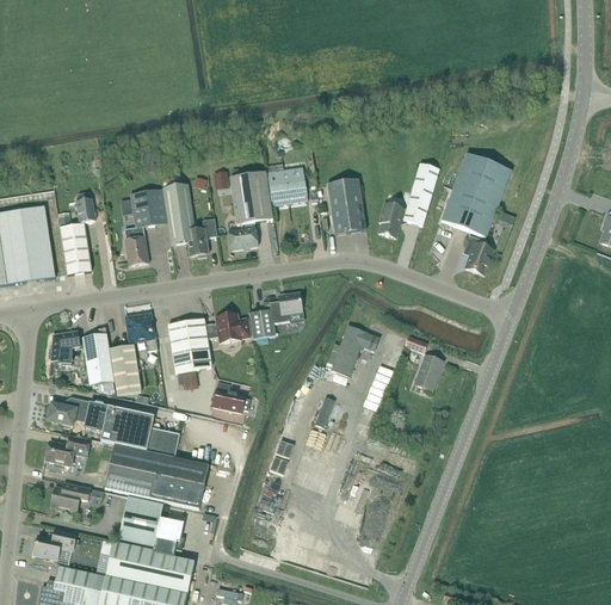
[(467,152),(442,218),(486,235),(512,168),(467,152)]
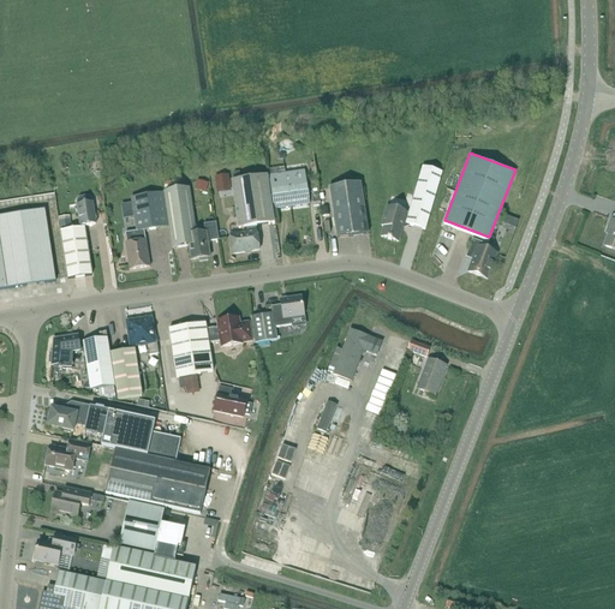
[(410,210),(407,220),(425,226),(442,168),(423,162),(410,210)]
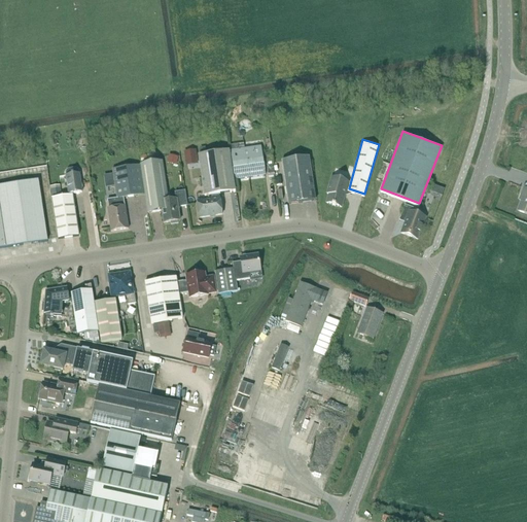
[(261,142),(231,147),(235,176),(266,171),(261,142)]
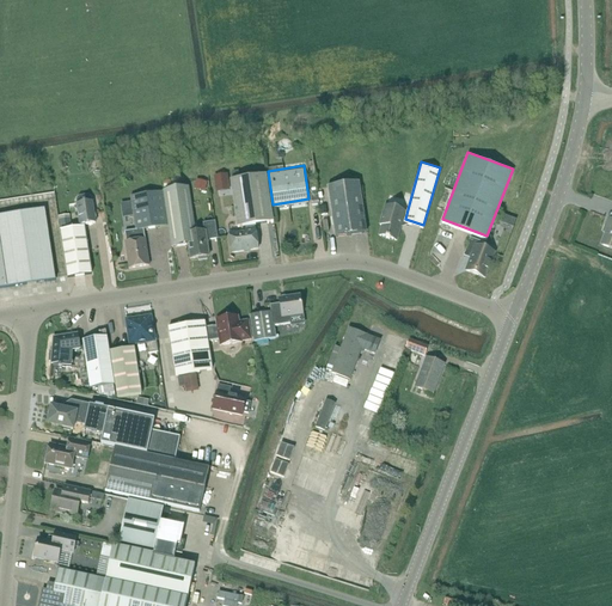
[(228,169),(214,171),(216,188),(231,185),(228,169)]
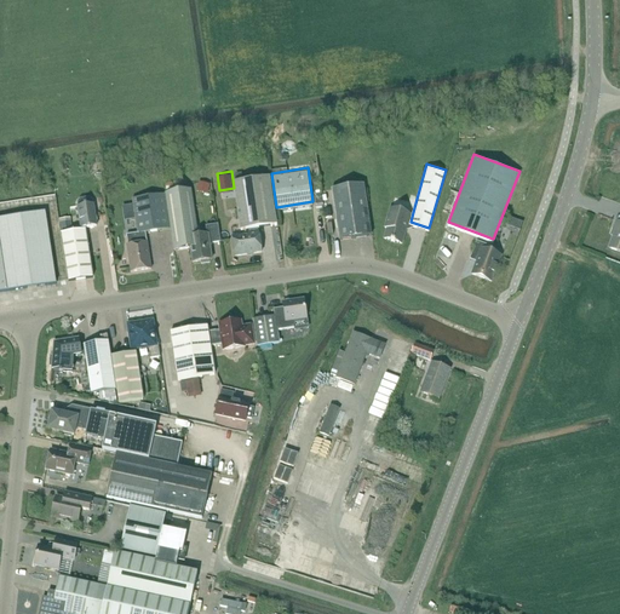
[(245,225),(258,224),(277,221),(270,173),(234,178),(241,227),(245,225)]
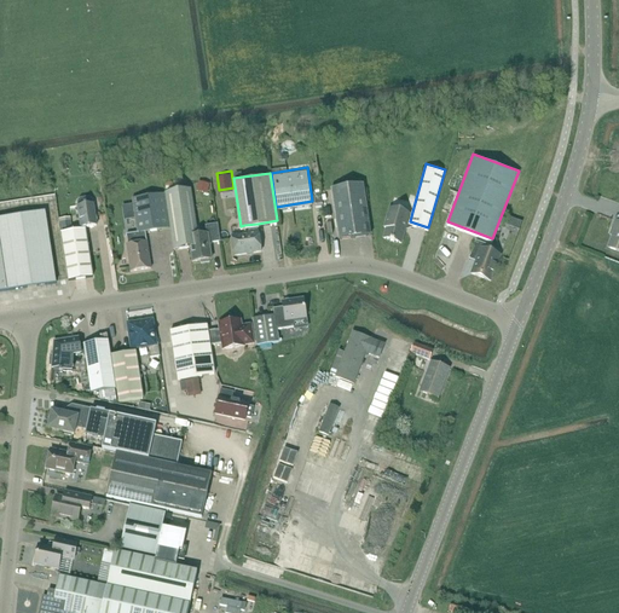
[(198,177),(197,186),(208,189),(209,178),(198,177)]
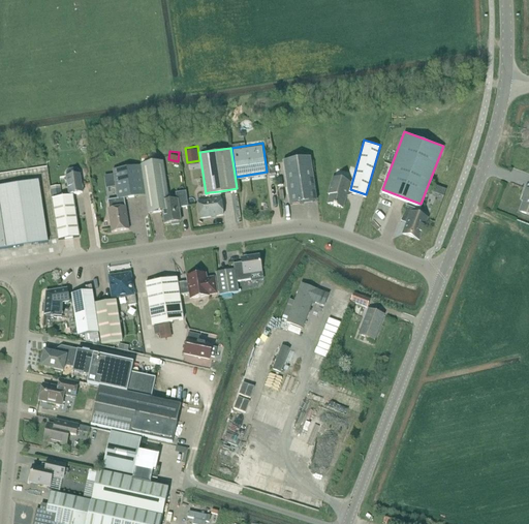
[(311,154),(283,158),(290,202),(317,197),(311,154)]
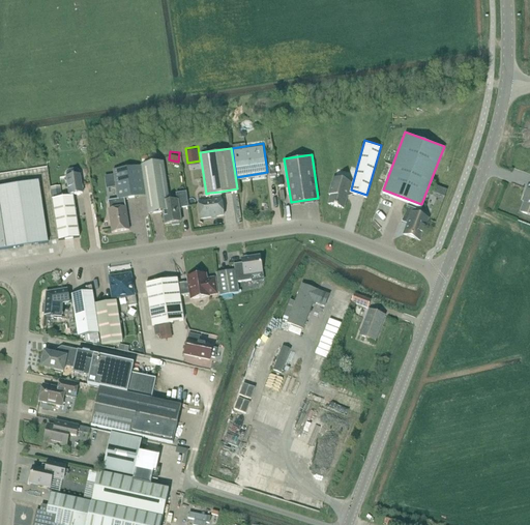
[(163,199),(170,198),(164,158),(142,162),(149,210),(164,208),(163,199)]
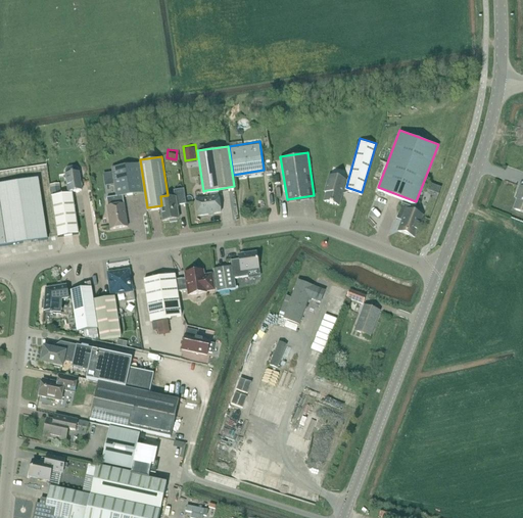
[(116,193),(123,192),(143,189),(139,160),(112,165),(116,193)]
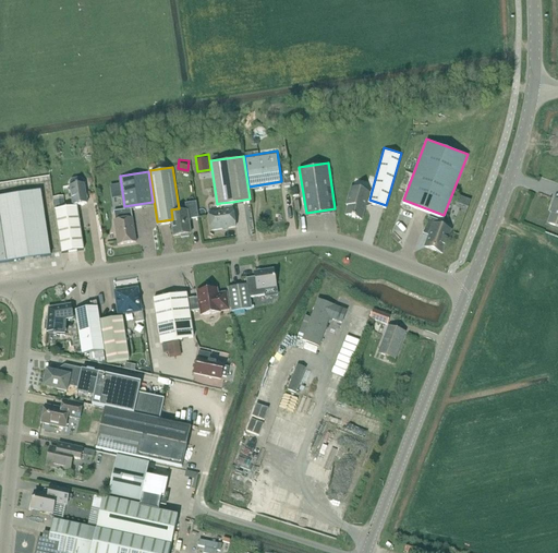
[(71,177),(70,179),(71,182),(73,202),(87,200),(84,180),(83,177),(82,175),(80,175),(73,175),(71,177)]
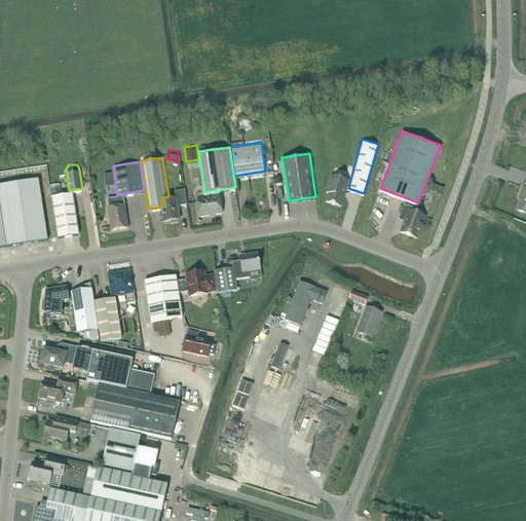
[(346,187),(348,188),(350,180),(348,179),(332,174),(327,189),(329,190),(327,198),(341,203),(346,187)]
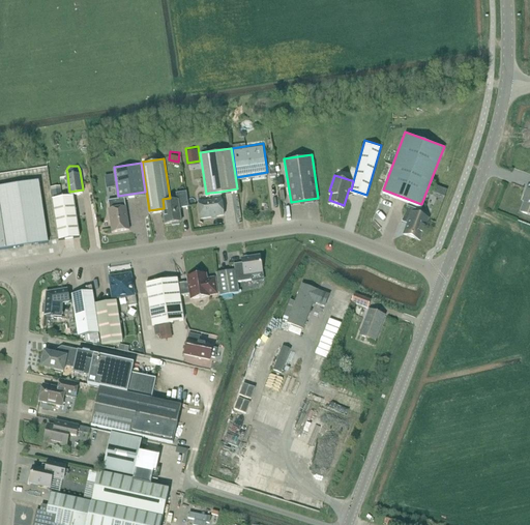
[(38,177),(0,182),(0,245),(49,238),(38,177)]
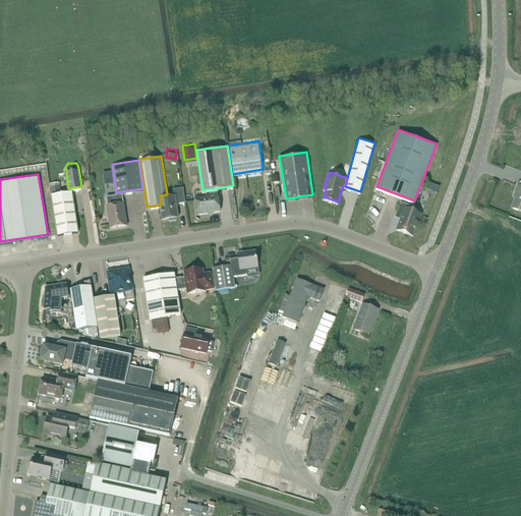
[(59,179),(50,180),(50,183),(51,183),(52,191),(61,190),(59,179)]
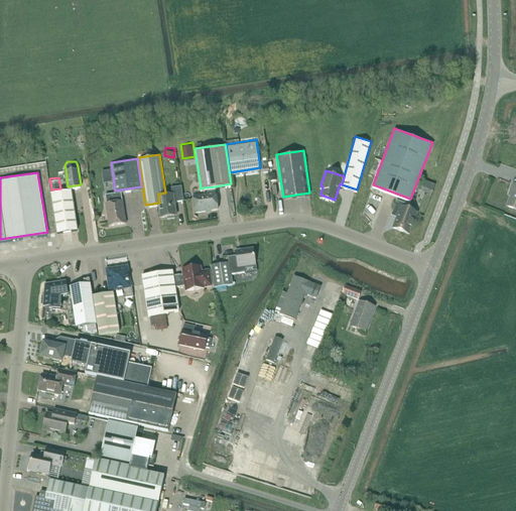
[(515,180),(514,180),(510,188),(512,189),(507,203),(515,206),(515,180)]
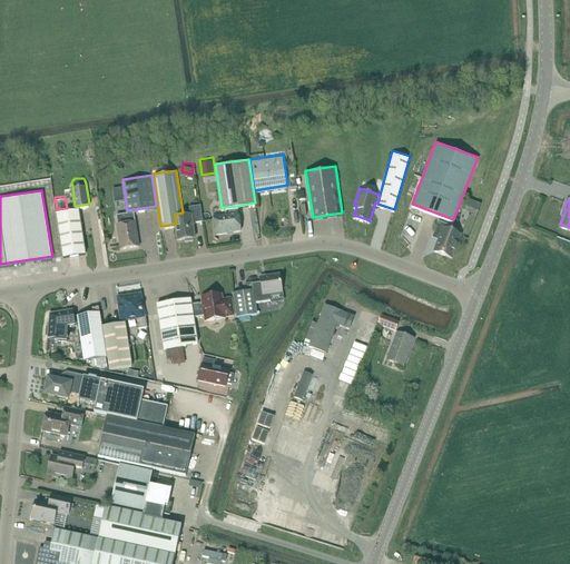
[(190,211),(183,213),(175,214),(176,224),(178,237),(185,236),(185,238),(193,237),(193,235),(195,235),(193,224),(192,224),(190,219),(203,217),(200,203),(189,204),(190,211)]
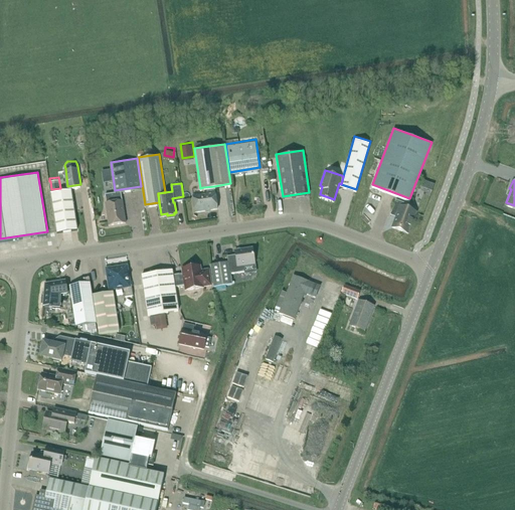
[(214,186),(203,187),(204,191),(193,193),(195,209),(217,206),(214,186)]
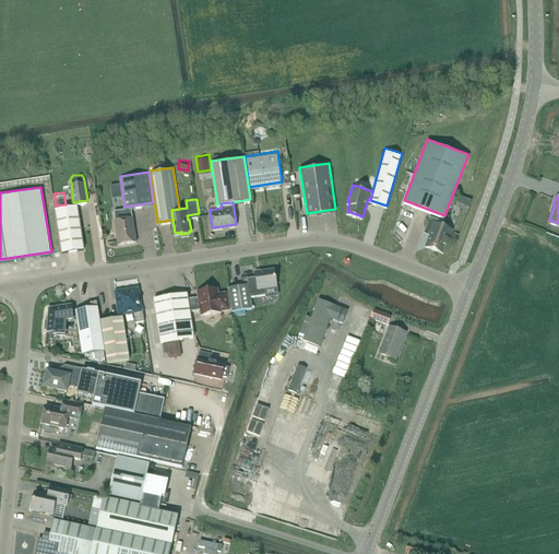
[(78,203),(56,207),(62,250),(84,247),(78,203)]
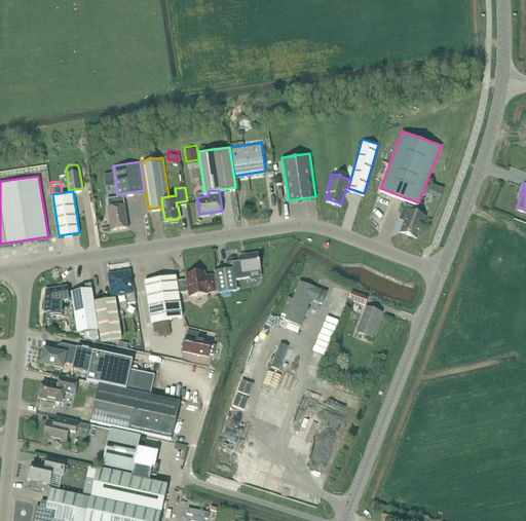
[(128,224),(123,193),(117,194),(108,195),(109,205),(108,205),(111,227),(128,224)]
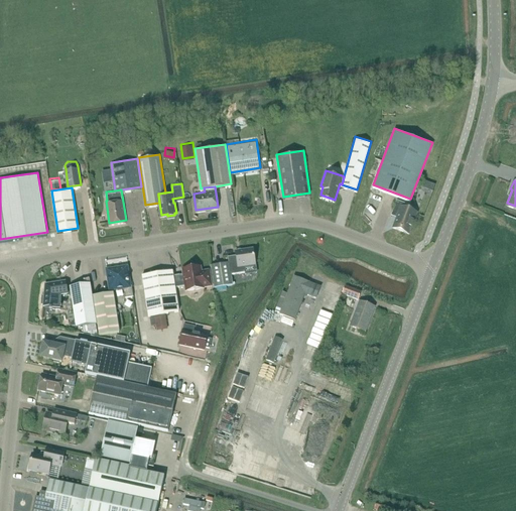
[(397,198),(391,212),(397,214),(393,225),(409,231),(417,210),(406,206),(408,202),(397,198)]
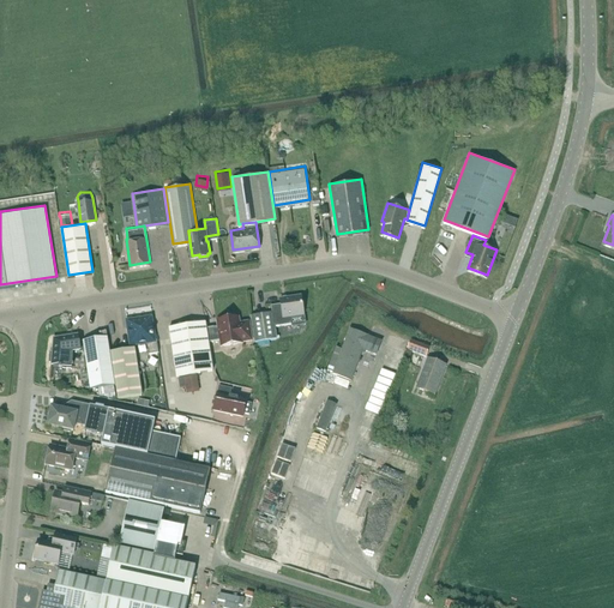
[(251,312),(256,338),(277,335),(275,323),(293,320),(292,313),(305,311),(301,293),(281,295),(281,301),(271,302),(272,309),(251,312)]
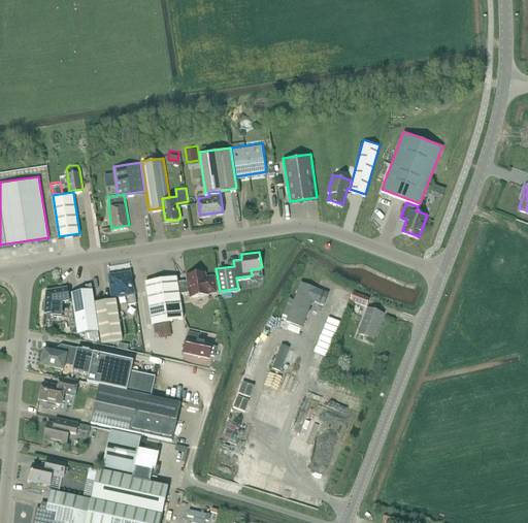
[(177,280),(179,291),(190,290),(190,294),(208,292),(208,291),(217,290),(215,273),(206,274),(205,270),(195,271),(194,269),(190,270),(189,272),(187,272),(188,278),(177,280)]
